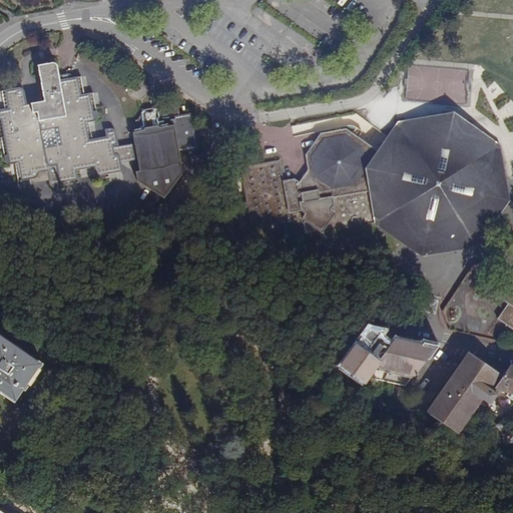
[(106,135),(90,138),(86,121),(93,120),(96,119),(98,117),(98,114),(97,109),(94,109),(90,91),(82,92),(78,75),(68,76),(68,73),(63,74),(63,77),(61,78),(58,64),(56,62),(53,61),(38,64),(44,98),(27,102),(24,89),(22,86),(5,89),(9,105),(0,108),(0,107),(0,118),(1,118),(8,152),(5,153),(7,161),(8,162),(11,162),(18,161),(22,179),(39,174),(40,172),(40,170),(47,169),(50,182),(52,184),(53,185),(61,183),(61,181),(79,178),(77,169),(94,166),(95,172),(96,175),(98,176),(100,176),(106,175),(106,172),(122,170),(123,173),(124,173),(122,161),(119,144),(115,129),(113,127),(110,127),(105,128),(106,135)]
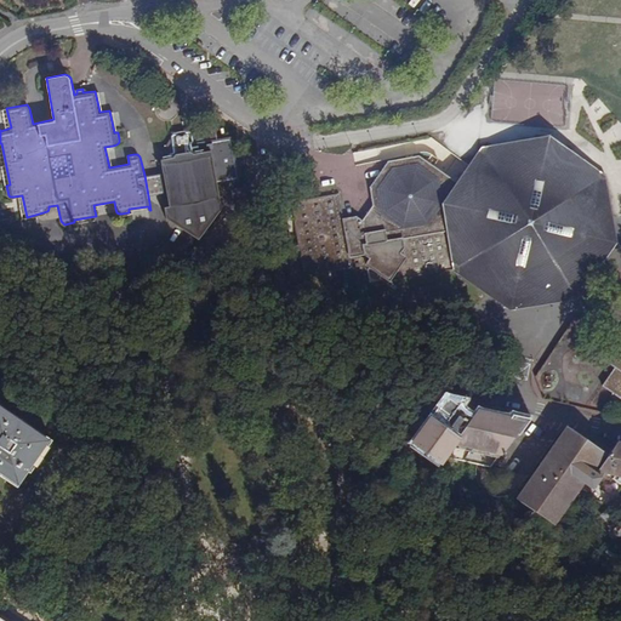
[(232,136),(217,137),(215,124),(172,132),(172,136),(164,147),(169,151),(170,155),(157,157),(155,159),(161,158),(165,172),(169,191),(170,200),(165,201),(166,211),(195,234),(222,201),(218,183),(240,178),(232,136)]
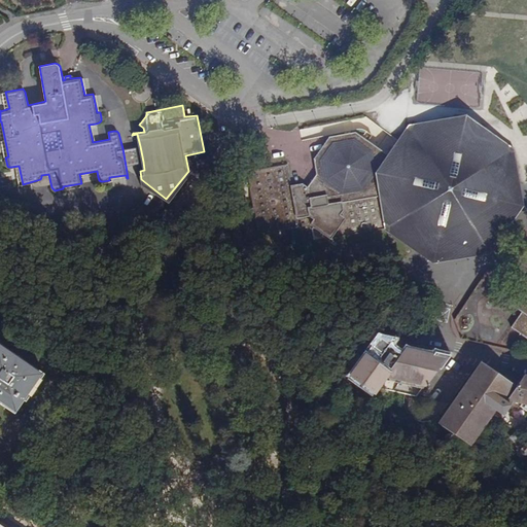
[(485,129),(466,115),(444,119),(443,127),(465,124),(484,137),(485,129)]
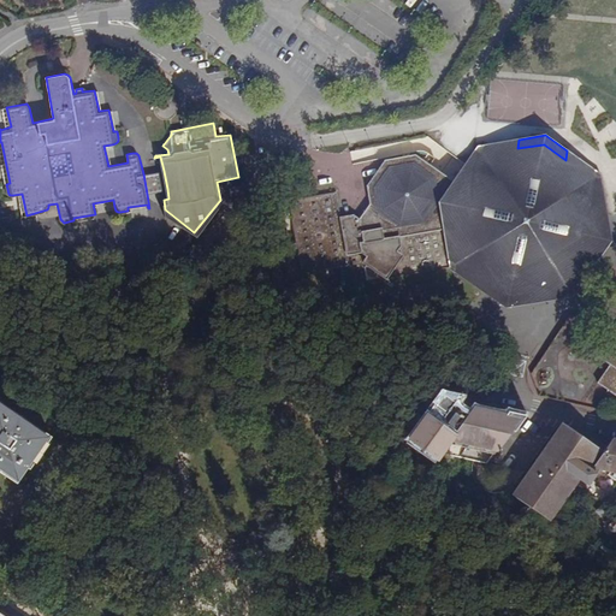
[(485,291),(486,282),(509,296),(534,292),(533,302),(573,296),(596,262),(591,259),(592,253),(602,238),(599,223),(602,214),(608,214),(600,173),(567,150),(566,160),(544,144),(517,148),(519,140),(479,146),(455,181),(440,171),(434,177),(414,163),(389,166),(374,188),(379,211),(375,214),(373,213),(365,224),(359,219),(354,215),(342,217),(337,193),(284,201),(297,273),(343,267),(345,285),(450,267),(485,291)]
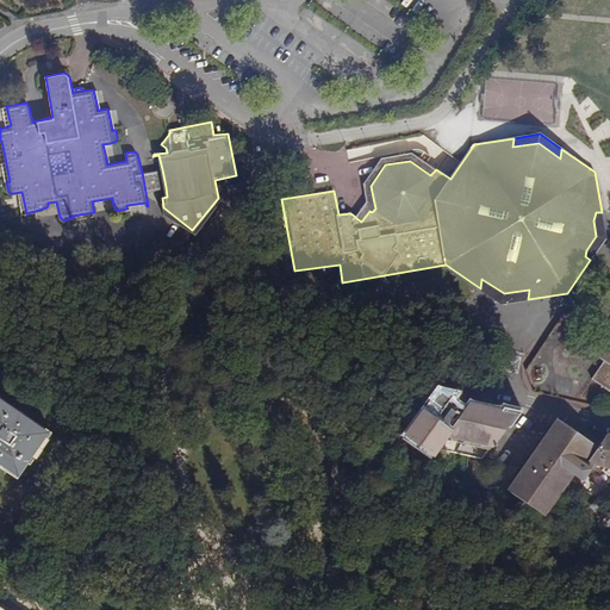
[(371,186),(385,165),(410,161),(430,175),(436,169),(411,153),(381,159),(362,184),(366,203),(361,210),(355,217),(361,222),(369,211),(372,212),(375,209),(371,186)]
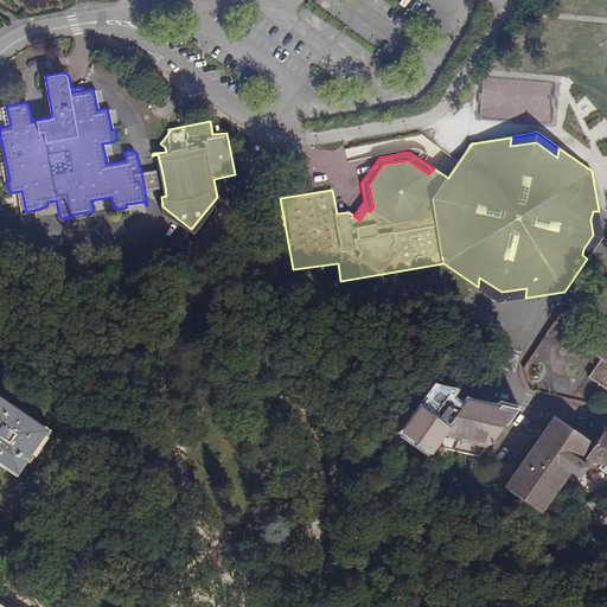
[(161,168),(141,171),(145,191),(165,186),(161,168)]
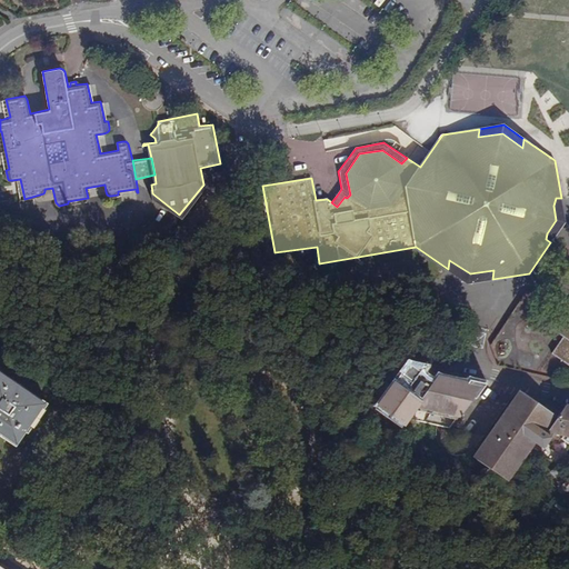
[(546,239),(550,242),(565,222),(561,198),(556,198),(553,206),(556,220),(547,233),(546,239)]
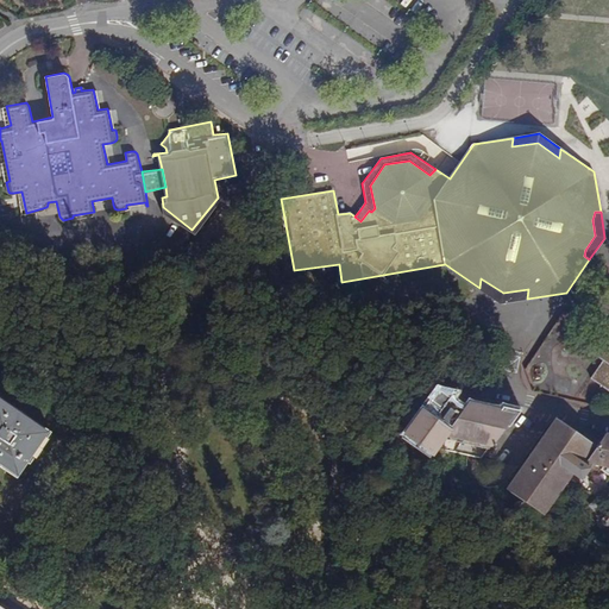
[(479,288),(502,303),(527,299),(528,289),(503,293),(481,278),(479,288)]
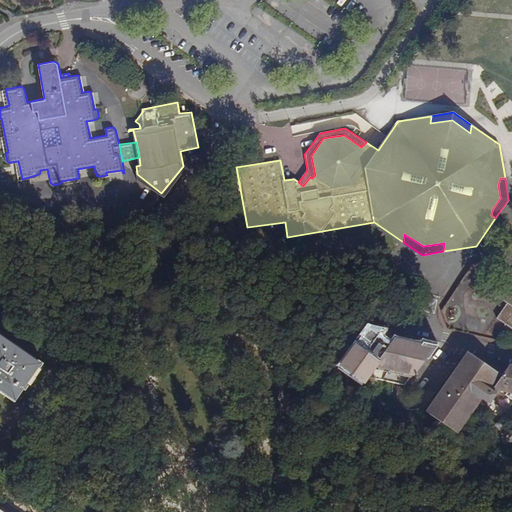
[(511,276),(508,282),(511,284),(499,301),(506,305),(497,319),(511,329),(511,276)]
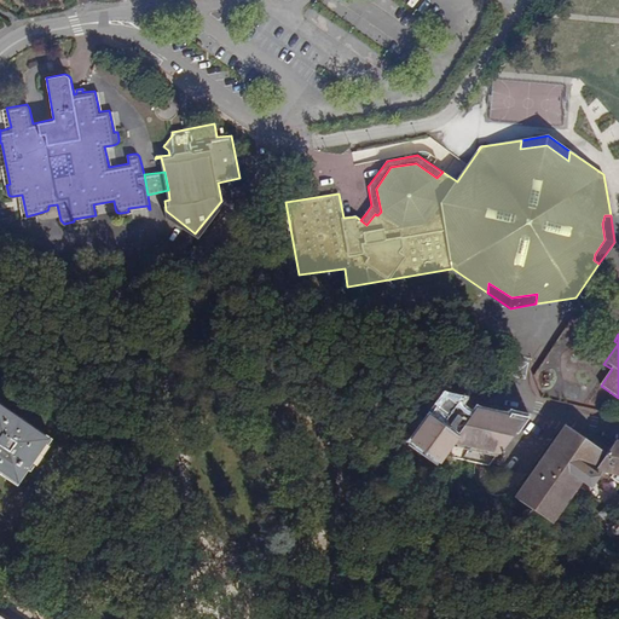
[(0,470),(17,482),(28,468),(30,469),(35,461),(35,462),(41,452),(51,435),(0,400),(0,470)]
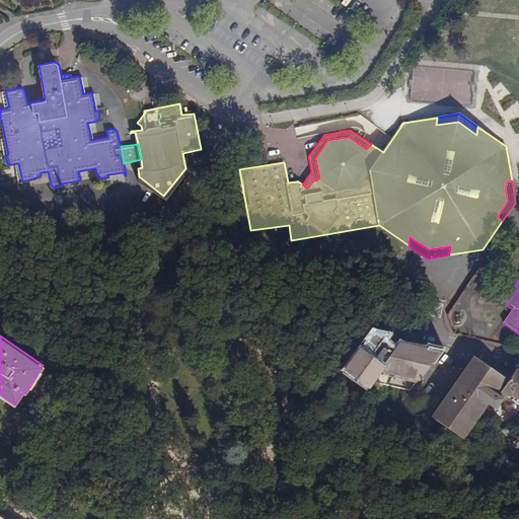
[(385,339),(371,336),(346,368),(370,386),(382,370),(420,378),(440,352),(400,343),(397,347),(385,339)]
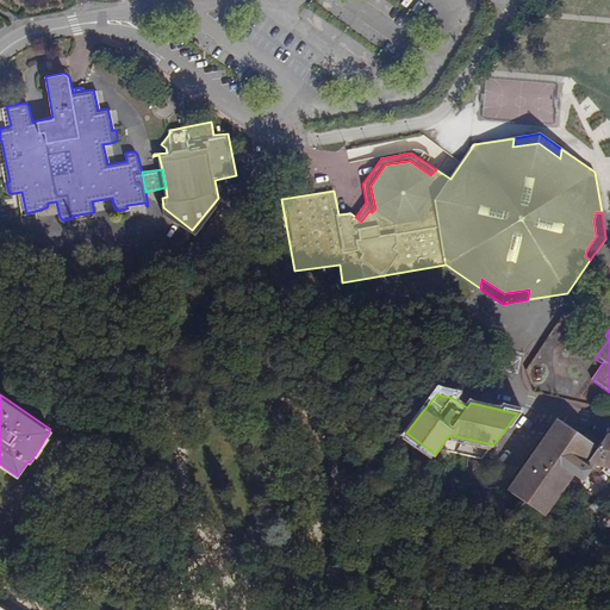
[(609,435),(607,435),(598,447),(571,429),(567,435),(556,428),(537,455),(511,493),(541,512),(584,460),(590,464),(604,467),(603,470),(609,473),(609,435)]
